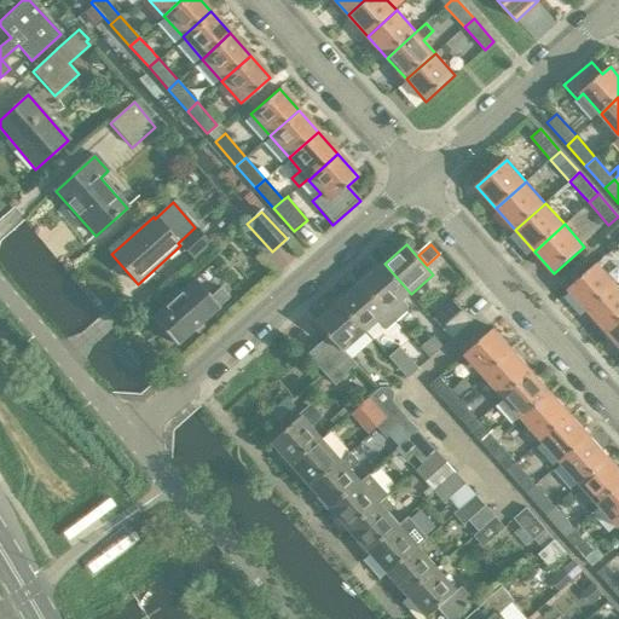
[(363,283),(397,322),(408,312),(408,305),(404,300),(411,294),(385,264),(363,283)]
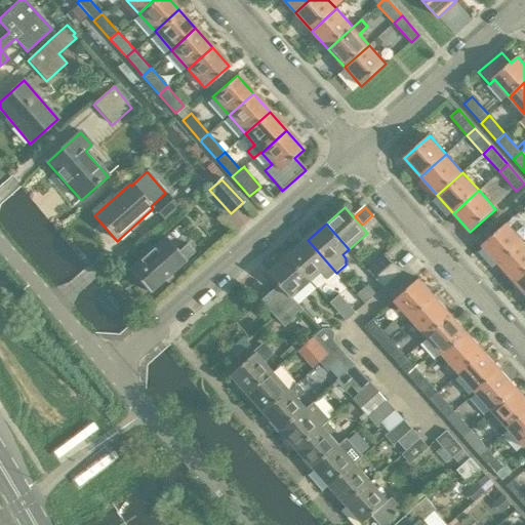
[(482,246),(499,265),(524,242),(508,224),(482,246)]
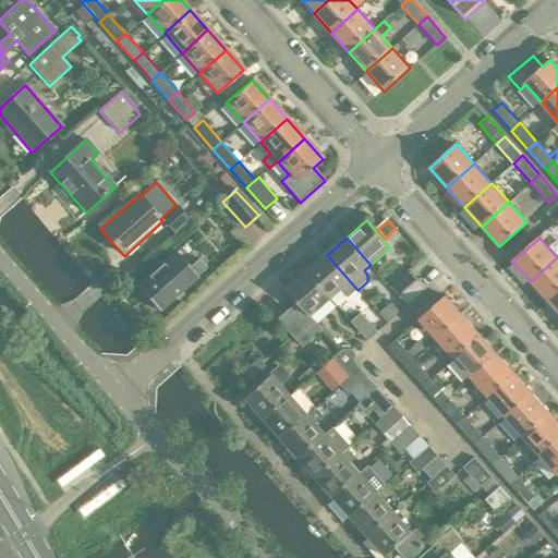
[(176,253),(137,288),(159,312),(197,278),(197,277),(206,269),(198,261),(190,268),(176,253)]
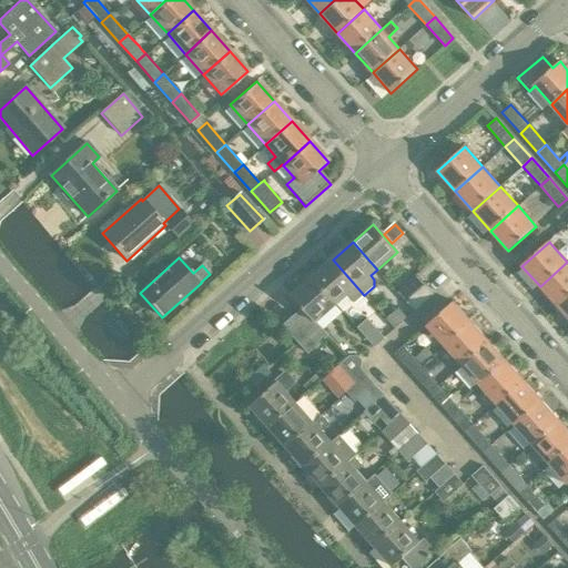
[(312,277),(336,305),(347,295),(355,304),(364,295),(333,260),(312,277)]
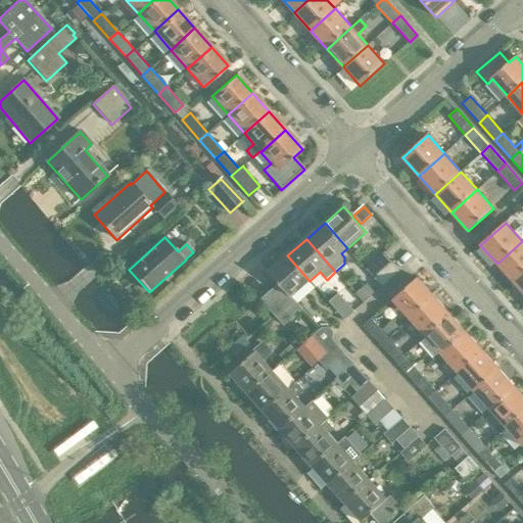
[(522,241),(497,264),(513,282),(522,273),(522,241)]
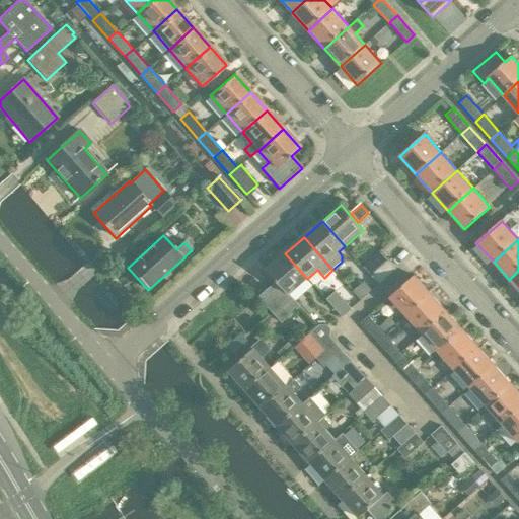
[(363,267),(371,276),(388,260),(381,250),(363,267)]
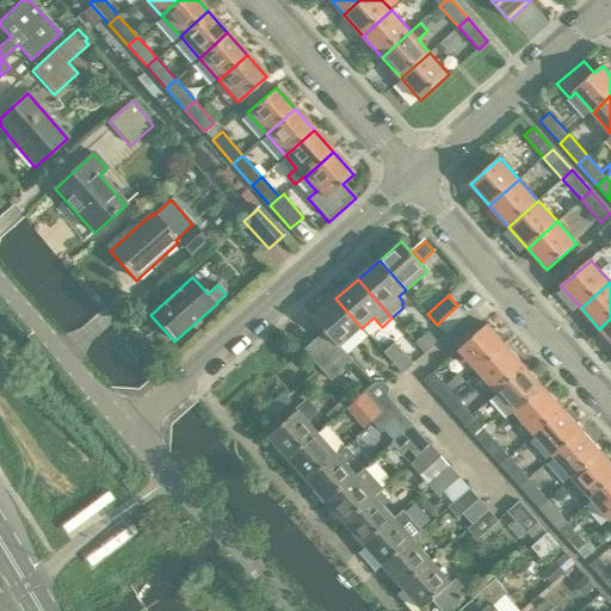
[(326,331),(316,340),(343,371),(353,362),(374,382),(383,382),(386,380),(360,352),(352,359),(340,346),(362,328),(335,298),(314,318),(326,331)]
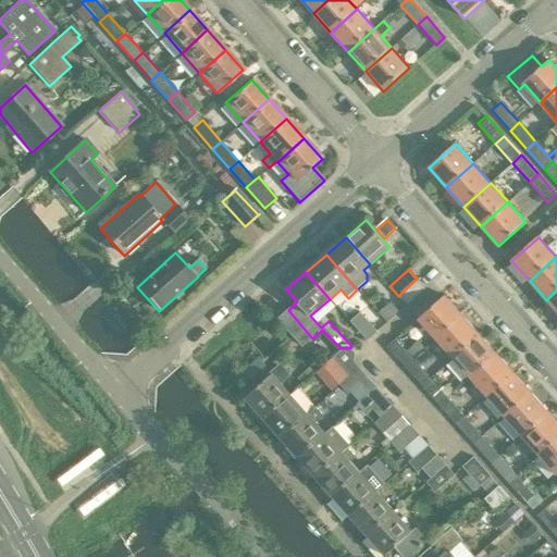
[(417,279),(398,296),(407,306),(426,289),(417,279)]
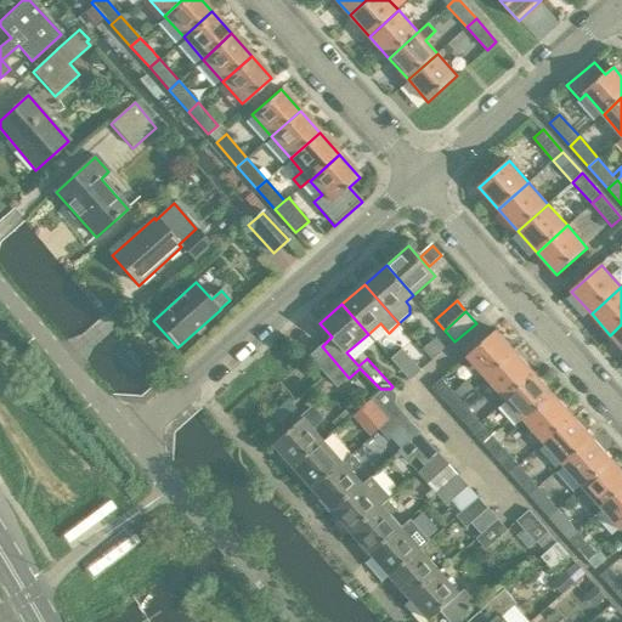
[(621,324),(610,335),(621,348),(621,324)]
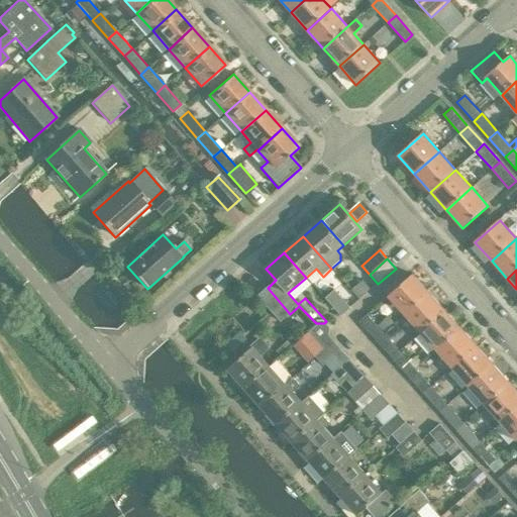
[(413,275),(389,296),(405,314),(429,293),(413,275)]
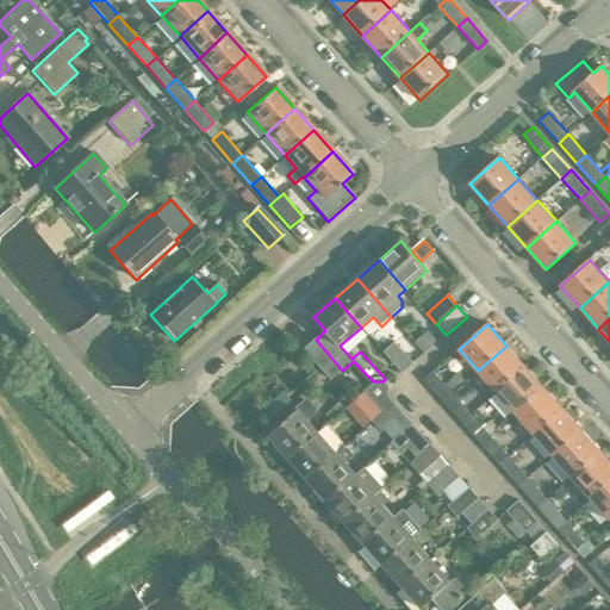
[(331,380),(342,371),(316,340),(304,349),(331,380)]
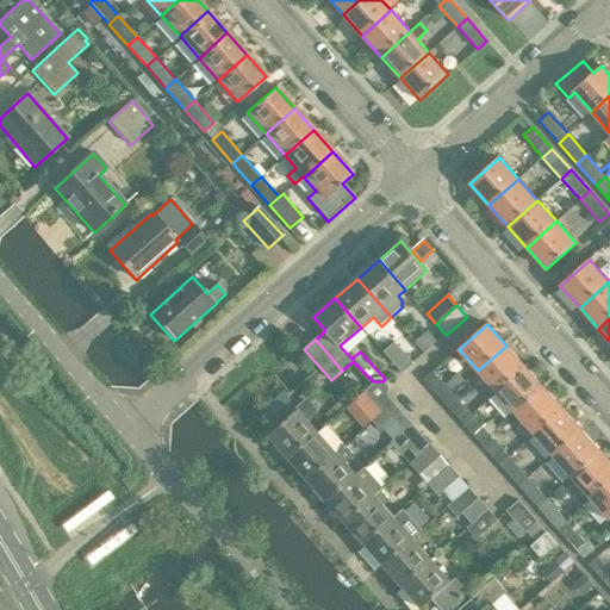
[(383,352),(402,373),(412,363),(393,342),(383,352)]
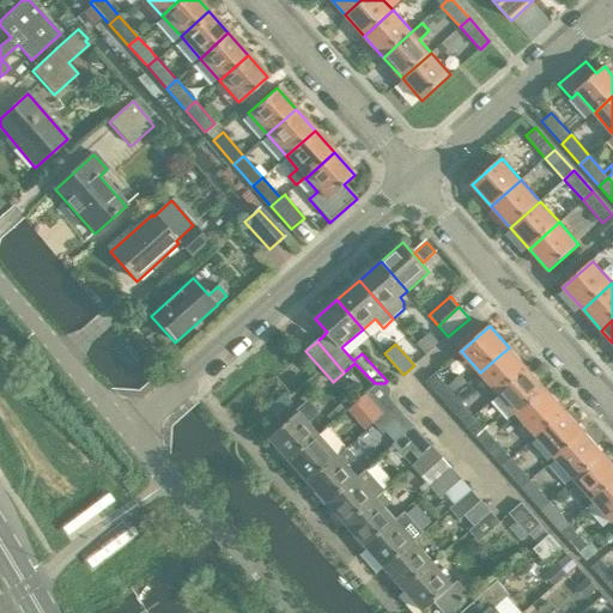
[(509,347),(480,372),(498,393),(527,368),(509,347)]
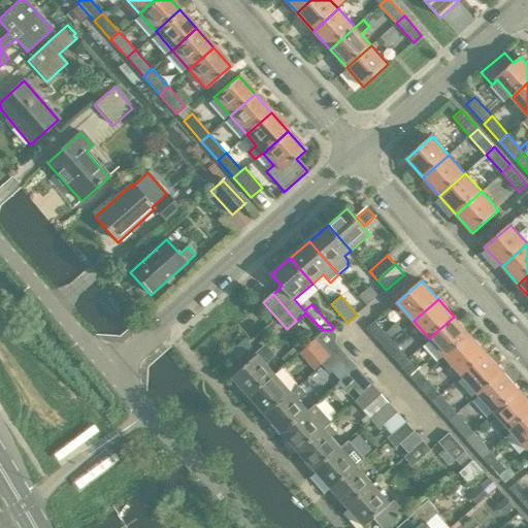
[(454,317),(429,338),(446,357),(470,335),(454,317)]
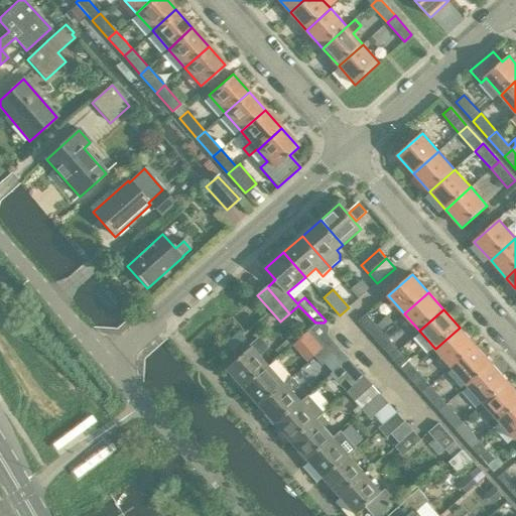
[(359,320),(375,339),(383,332),(367,313),(359,320)]
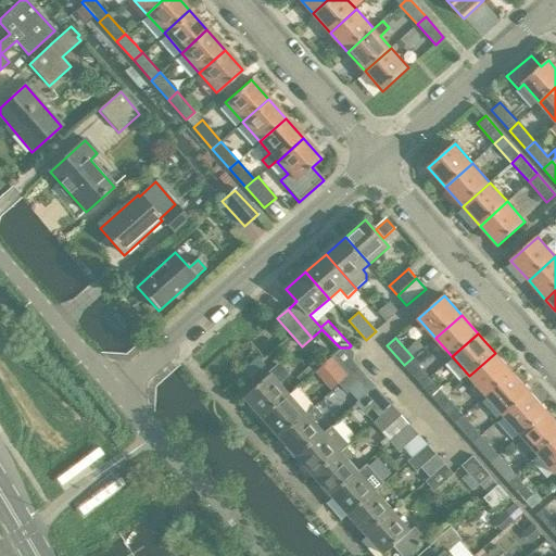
[(342,349),(316,371),(324,380),(330,375),(339,384),(358,367),(353,361),(354,353),(353,352),(351,349),(342,349)]
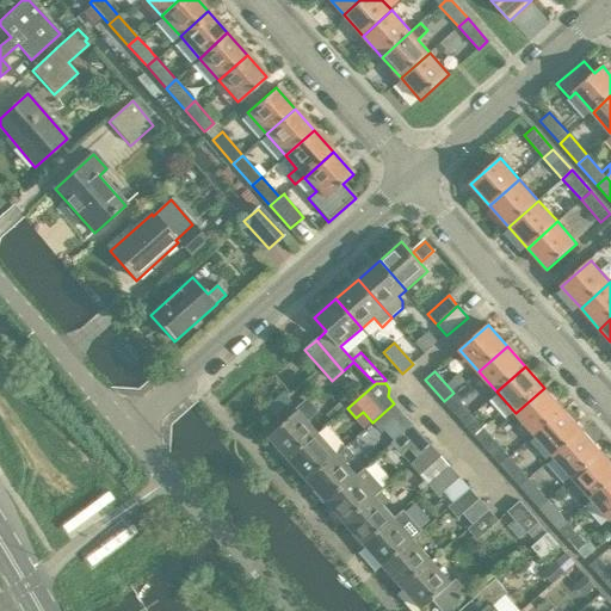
[(544,388),(516,413),(535,436),(565,409),(544,388)]
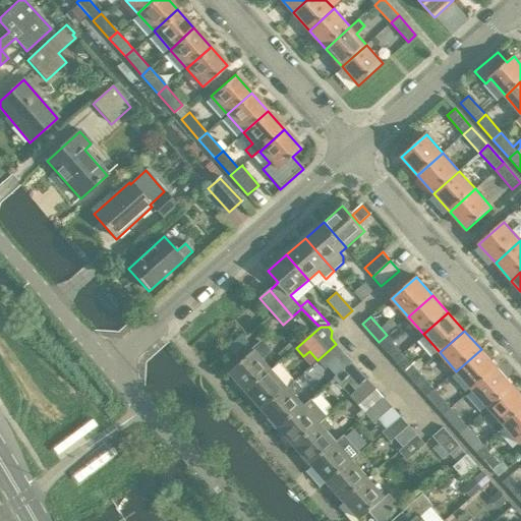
[(379,342),(395,360),(403,353),(387,335),(379,342)]
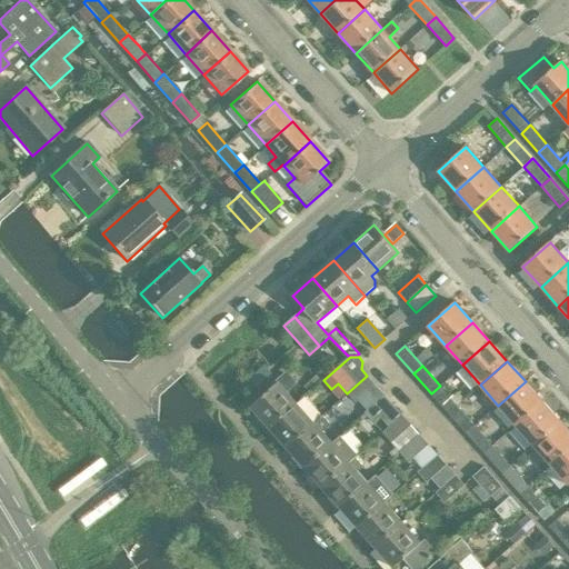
[(278,382),(250,406),(269,427),(296,403),(287,392),(297,383),(287,373),(278,382)]
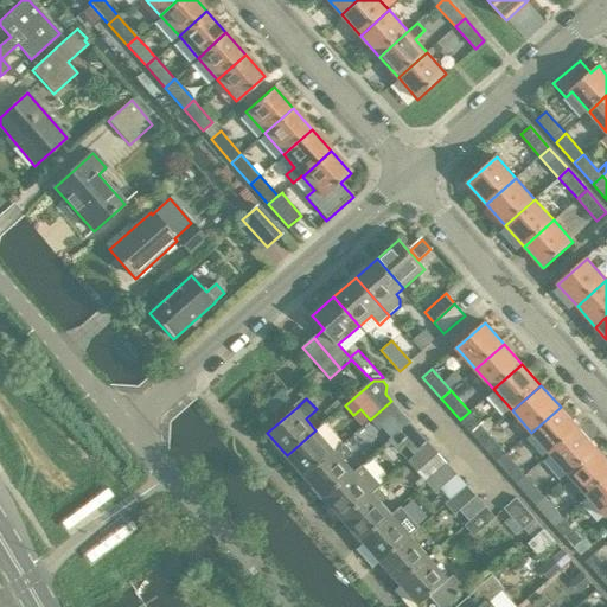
[(391,401),(370,420),(379,432),(383,428),(393,439),(410,422),(402,411),(391,401)]
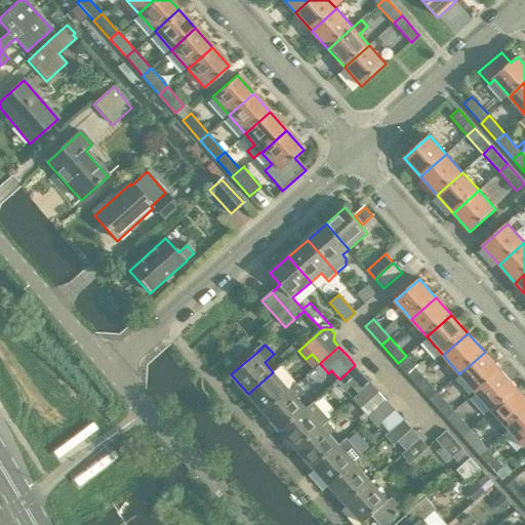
[(485,352),(459,374),(476,392),(500,370),(485,352)]
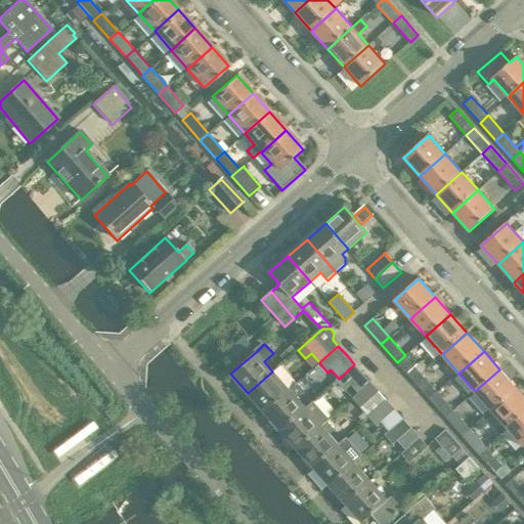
[(397,362),(413,380),(421,374),(405,355),(397,362)]
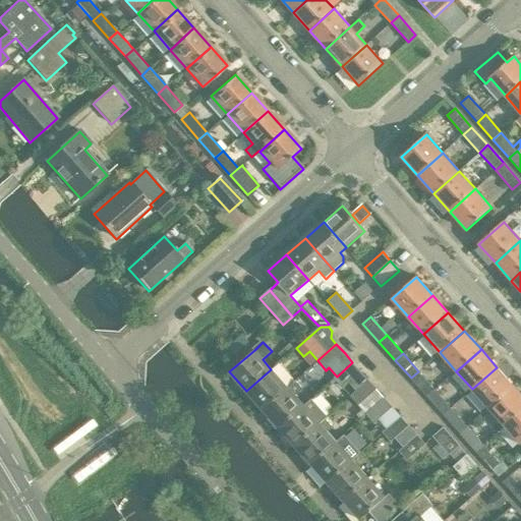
[(337,377),(334,379),(342,388),(348,383),(356,391),(368,381),(360,371),(352,362),(337,377)]
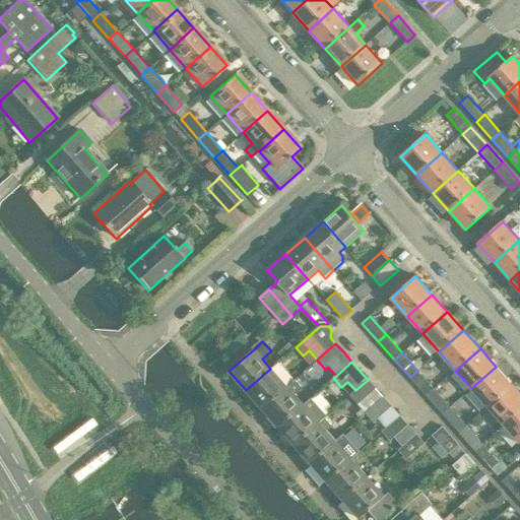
[(299,381),(307,390),(325,374),(317,365),(299,381)]
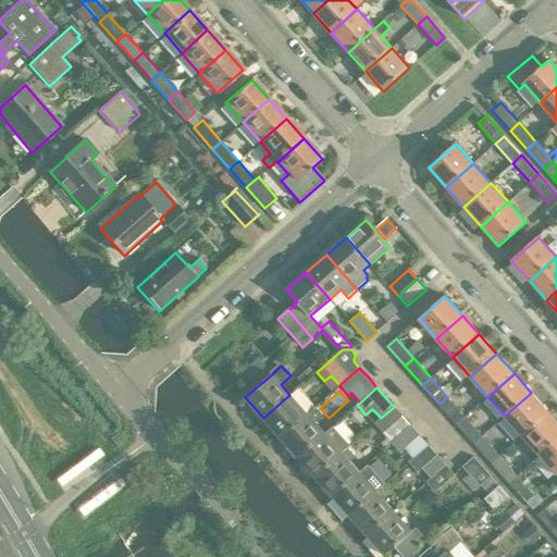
[(531,393),(505,416),(522,436),(548,412),(531,393)]
